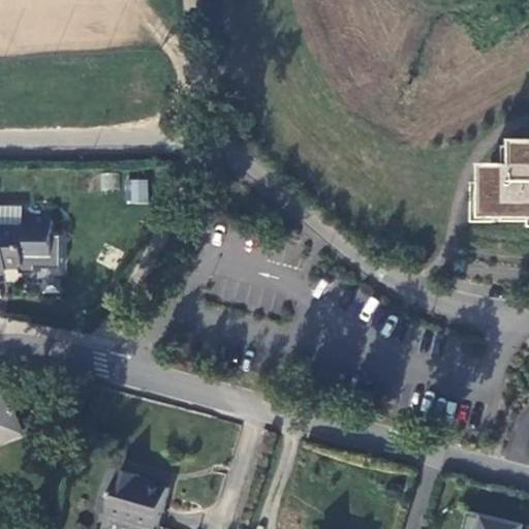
[(492,217),(528,217),(528,141),(524,142),(523,149),(507,149),(507,165),(493,165),(492,217)]
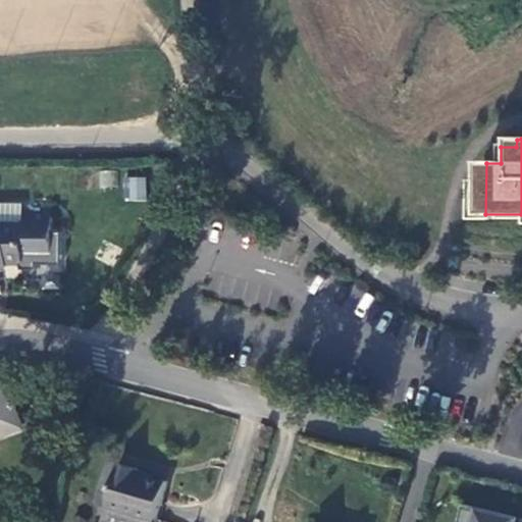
[(146,175),(125,175),(125,200),(146,200),(146,175)]
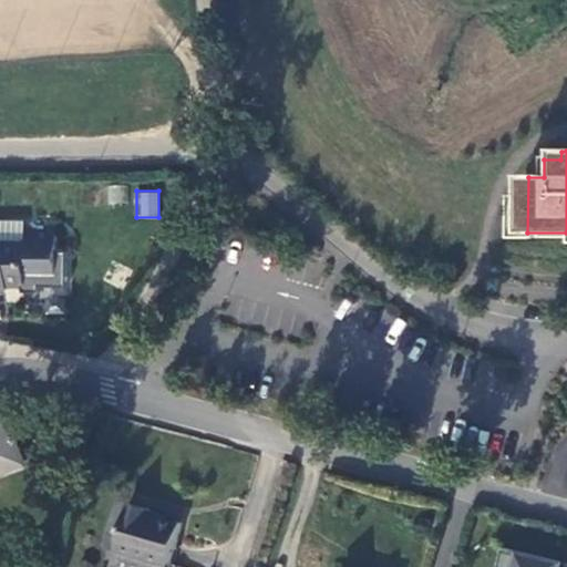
[(0,288),(9,288),(9,286),(27,286),(27,275),(58,275),(58,236),(38,236),(26,241),(0,240),(0,288)]
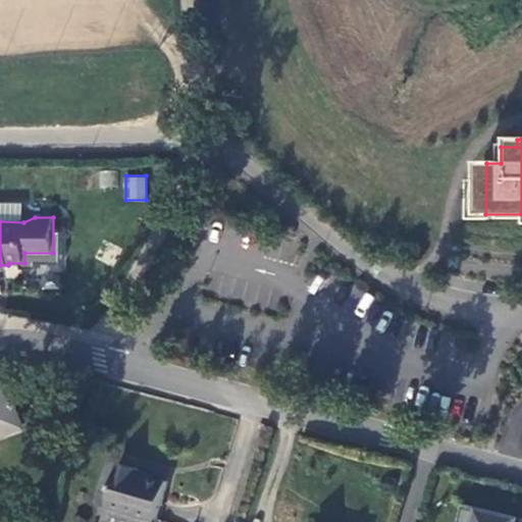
[(0,434),(23,426),(18,412),(25,403),(14,402),(8,387),(0,389),(0,434)]
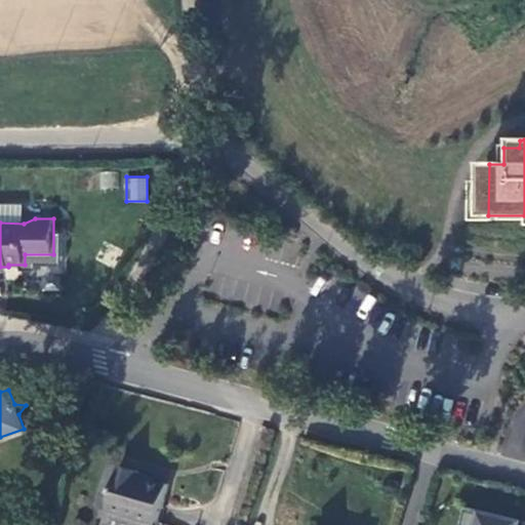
[(142,471),(122,465),(109,508),(103,524),(157,524),(158,523),(169,484),(140,475),(142,471)]
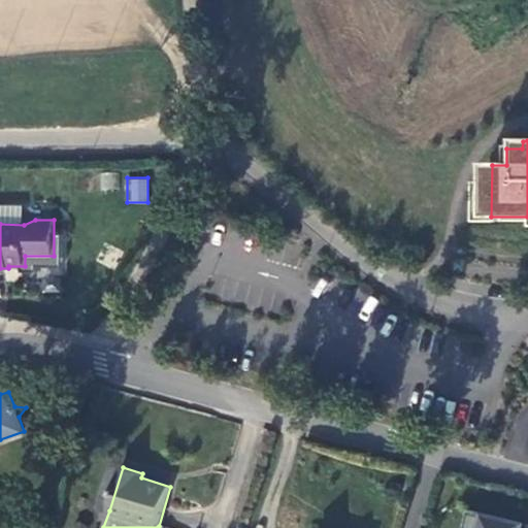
[(527,527),(527,525),(471,510),(466,527),(527,527)]
